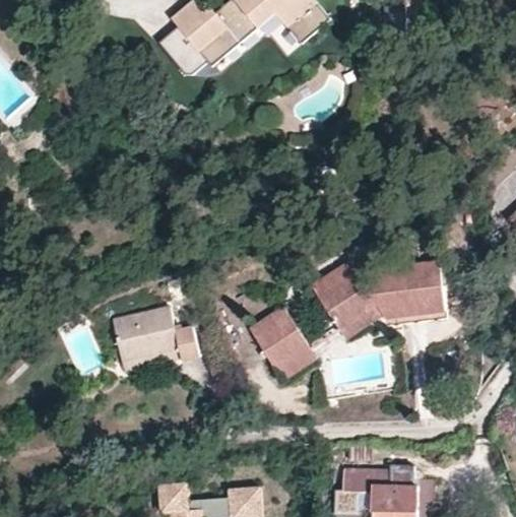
[(297,48),(326,23),(307,0),(228,0),(229,2),(212,15),(198,0),(194,0),(169,20),(207,68),(270,17),(297,48)]
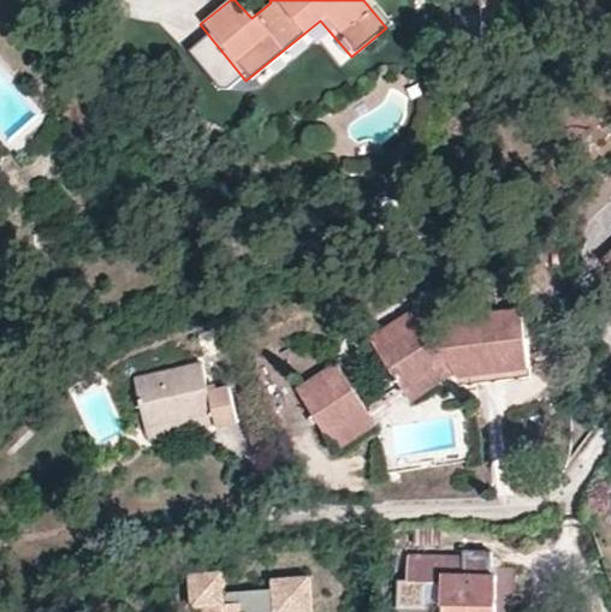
[(610,243),(598,255),(610,269),(610,243)]
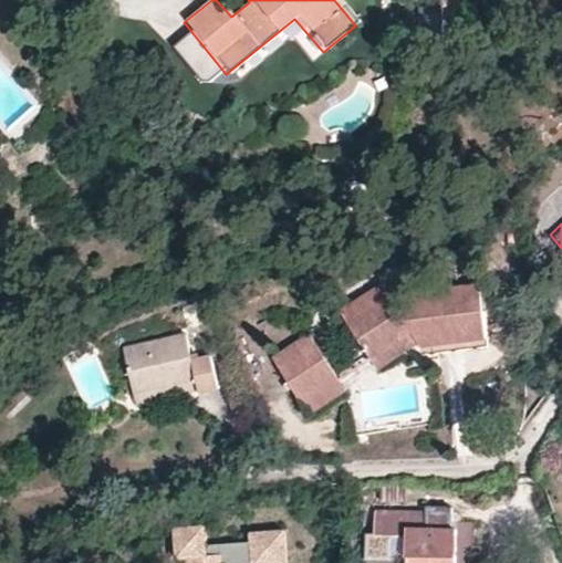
[(418,345),(485,339),(478,283),(386,293),(376,281),(356,295),(363,305),(344,320),(371,357),(396,341),(396,332),(409,331),(414,341),(418,345)]
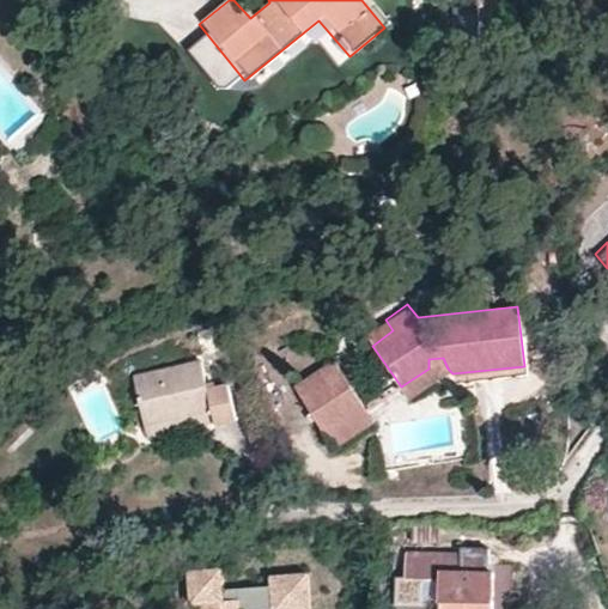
[(393,330),(385,320),(364,334),(372,346),(393,330)]
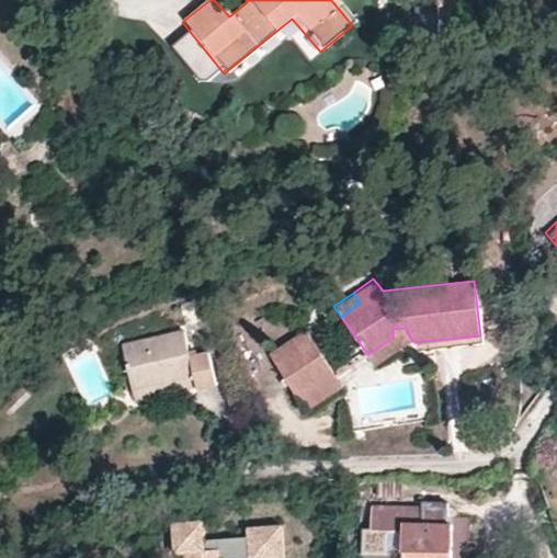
[(373,363),(410,338),(406,328),(393,329),(393,338),(367,354),(373,363)]
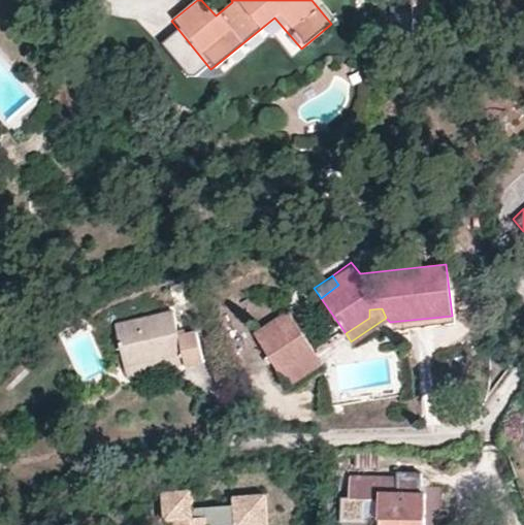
[(181,353),(183,362),(185,365),(200,360),(193,330),(176,334),(170,310),(113,324),(124,366),(181,353)]
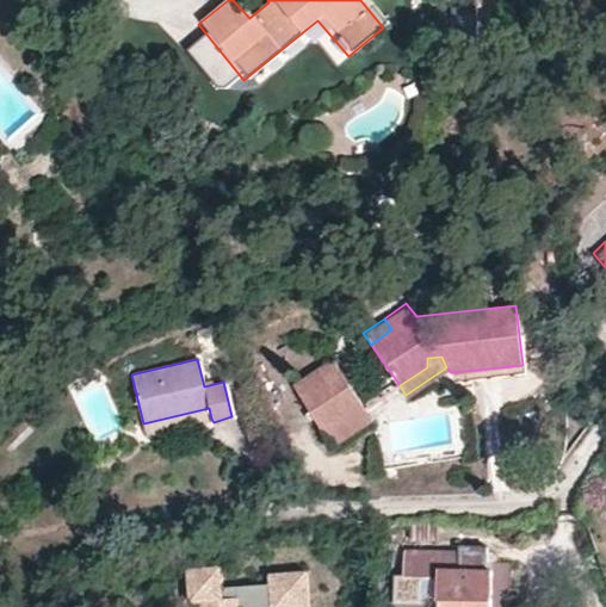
[(292,384),(323,434),(363,409),(331,360),(292,384)]
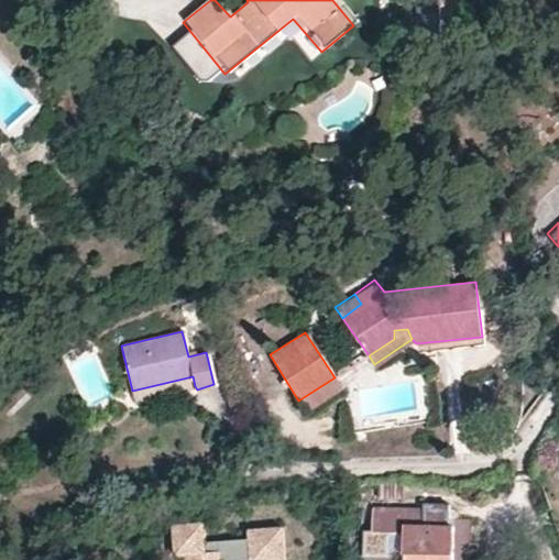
[(483,344),(482,337),(416,343),(422,352),(483,344)]
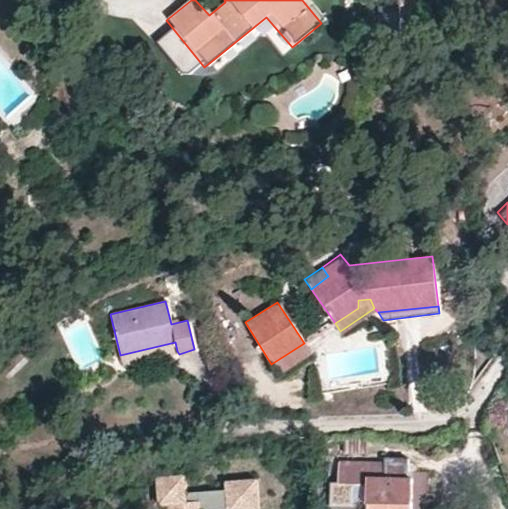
[(122,364),(177,351),(175,342),(120,355),(122,364)]
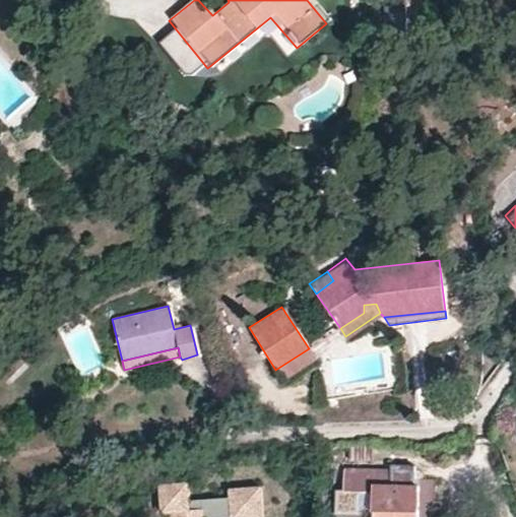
[(309,348),(275,370),(281,378),(315,357),(309,348)]
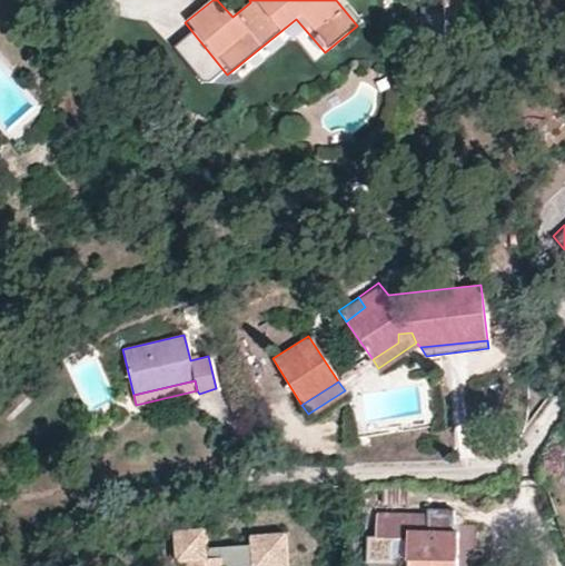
[(406,538),(406,553),(405,565),(454,565),(455,533),(429,532),(429,522),(429,515),(375,514),(374,537),(406,538)]
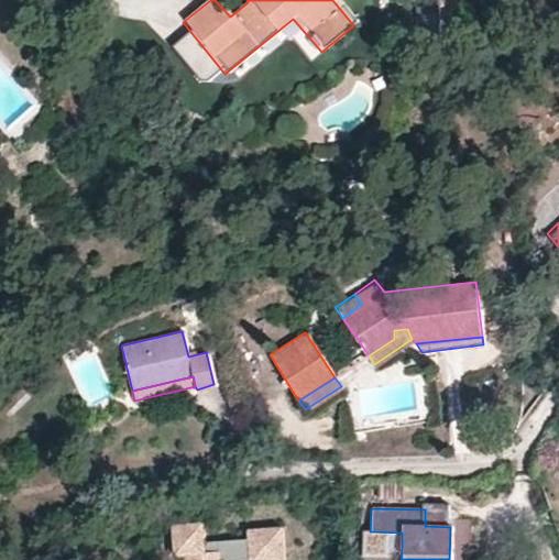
[(425,526),(450,527),(450,517),(425,516),(425,526)]
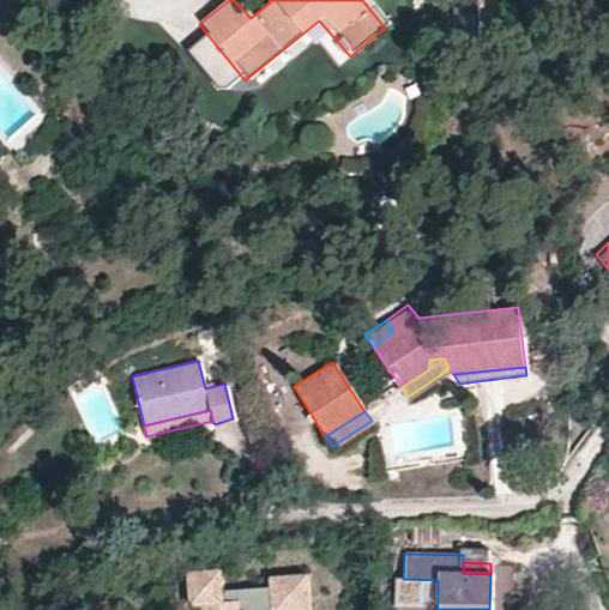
[(218,565),(186,566),(187,599),(197,598),(198,609),(297,609),(299,608),(309,607),(307,569),(270,572),(270,581),(219,584),(218,565)]
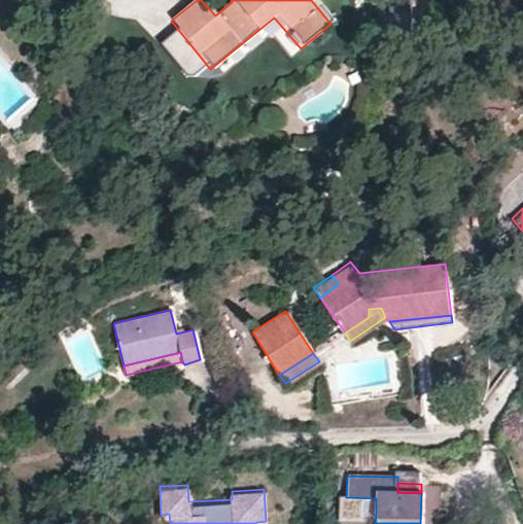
[(346,512),(376,512),(376,498),(346,497),(346,512)]
